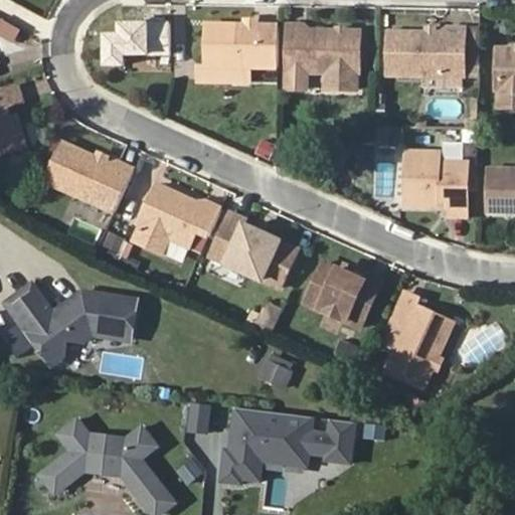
[(0,20),(0,38),(11,44),(18,29),(0,20)]
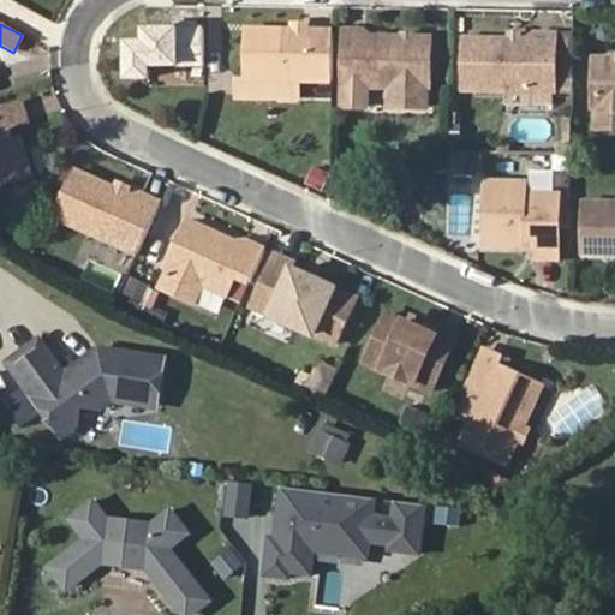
[(360,81),(388,81),(402,82),(401,103),(424,103),(424,83),(429,83),(429,34),(364,34),(364,27),(345,27),(345,59),(360,59),(360,81)]
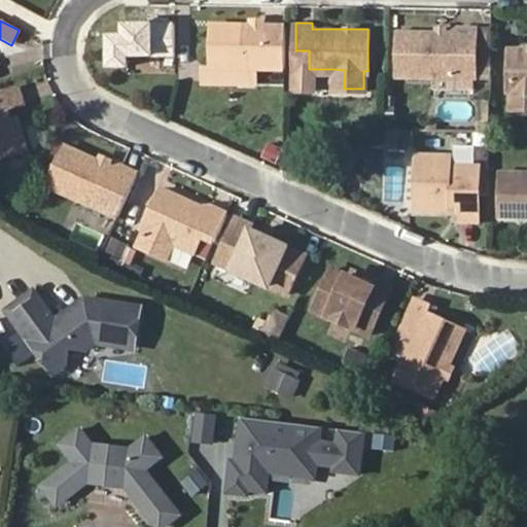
[(255,66),(284,67),(284,25),(211,24),(210,63),(203,64),(202,80),(236,81),(236,66),(255,66)]
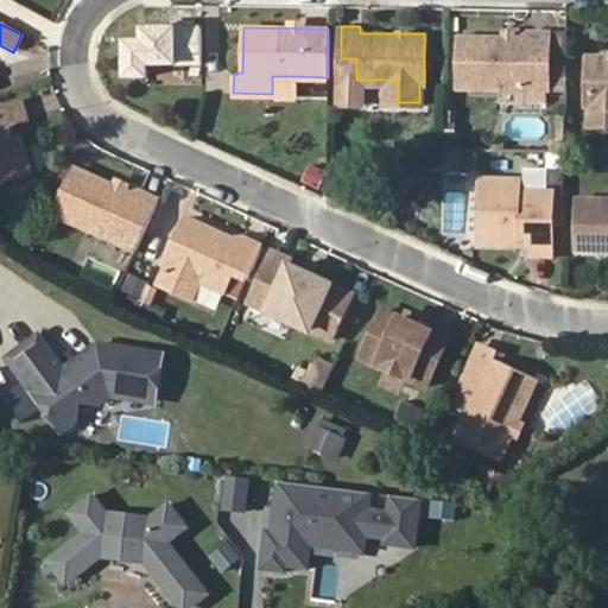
[(527,43),(510,43),(502,42),(456,42),(456,92),(548,94),(548,37),(527,36),(527,43)]
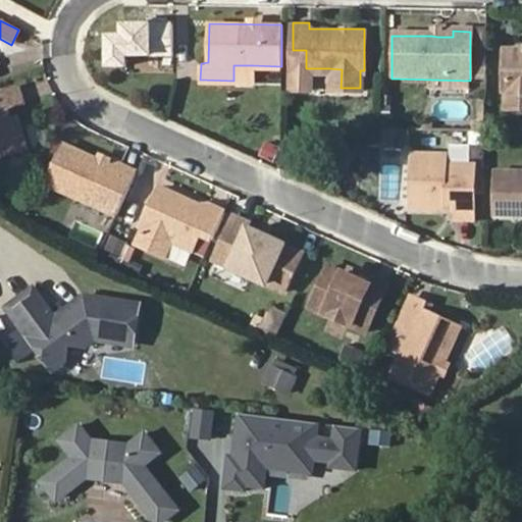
[(521,50),(505,50),(505,86),(508,87),(508,105),(521,105),(521,50)]
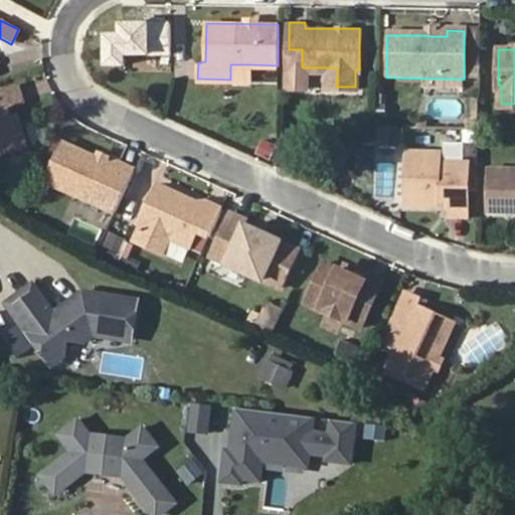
[(248,79),(249,64),(230,64),(230,79),(248,79)]
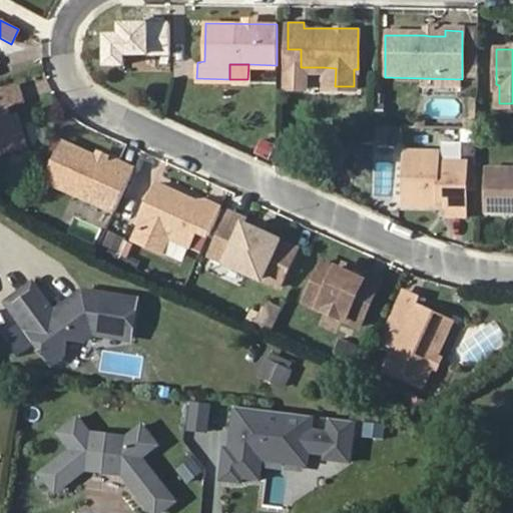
[(336,68),(324,67),(323,85),(335,86),(336,68)]
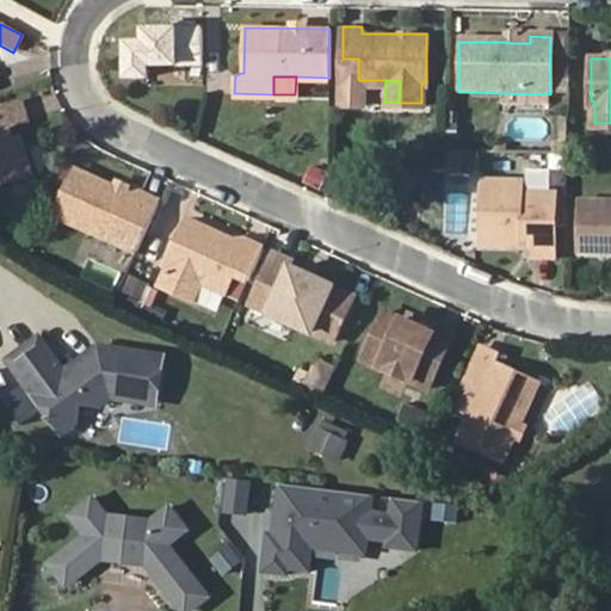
[(0,109),(0,185),(32,174),(22,137),(13,140),(8,127),(25,121),(19,103),(0,109)]
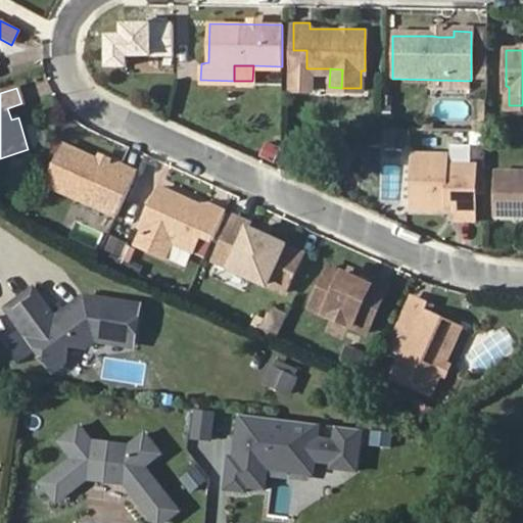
[(49,183),(120,217),(140,172),(124,164),(122,170),(108,163),(102,160),(65,145),(49,183)]
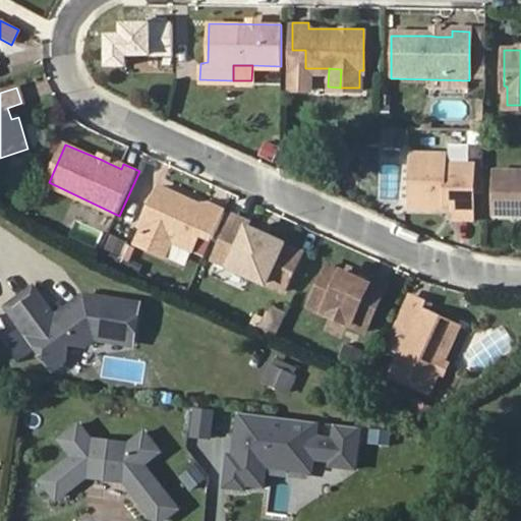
[(412,154),(410,207),(443,208),(444,199),(456,200),(455,217),(472,219),(473,162),(444,161),(444,154),(412,154)]
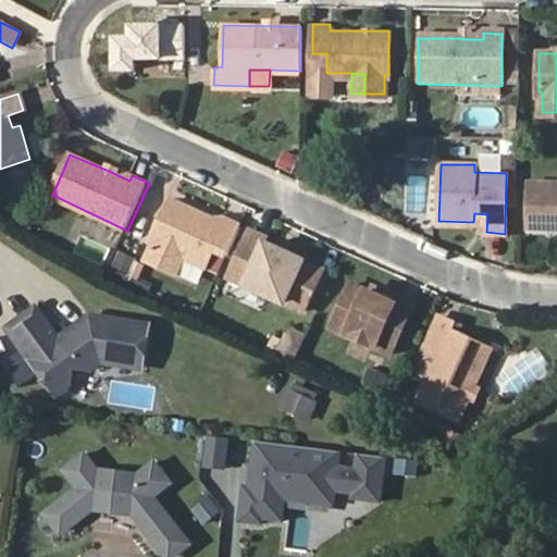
[(111,165),(109,171),(115,174),(118,169),(111,165)]
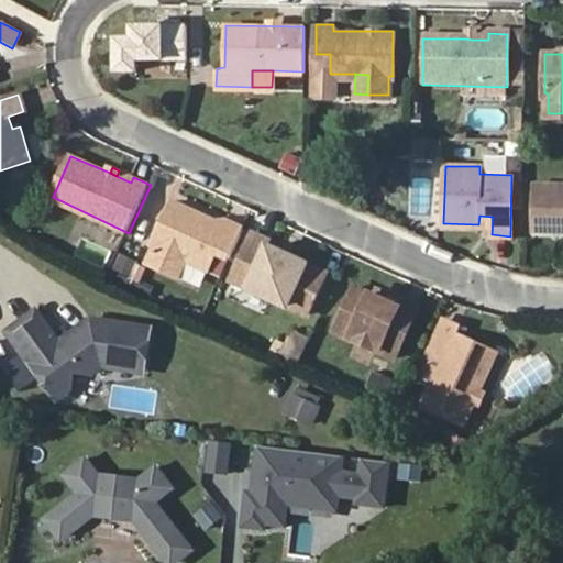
[(562,231),(562,186),(536,186),(533,231),(562,231)]
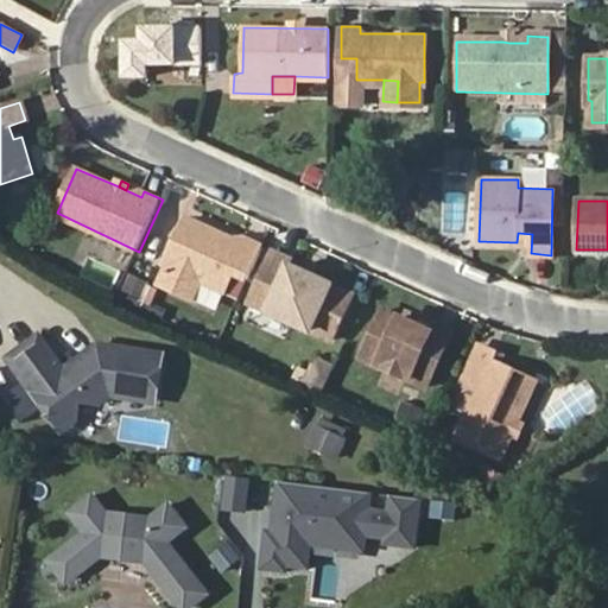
[(238,273),(252,280),(266,248),(248,240),(246,246),(188,220),(168,265),(171,267),(163,286),(182,296),(191,277),(206,283),(227,293),(238,273)]
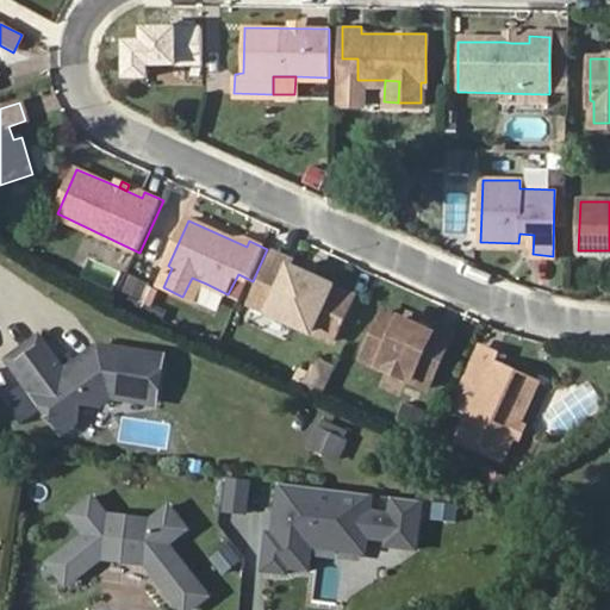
[(356,296),(315,275),(306,272),(291,265),(293,260),(275,253),(253,304),(334,342),(356,296)]
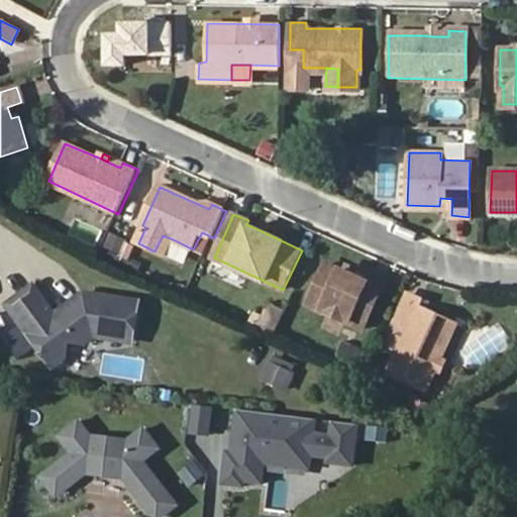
[(101,249),(123,260),(130,244),(108,234),(101,249)]
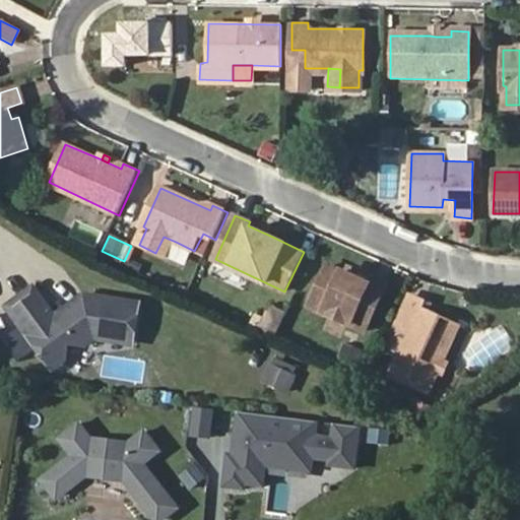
[(168,259),(176,242),(164,237),(155,253),(168,259)]
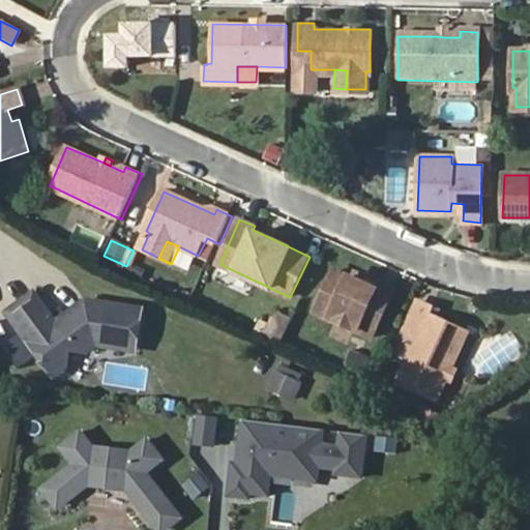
[(376,290),(364,286),(352,280),(335,271),(319,312),(373,337),(394,290),(379,284),(376,290)]
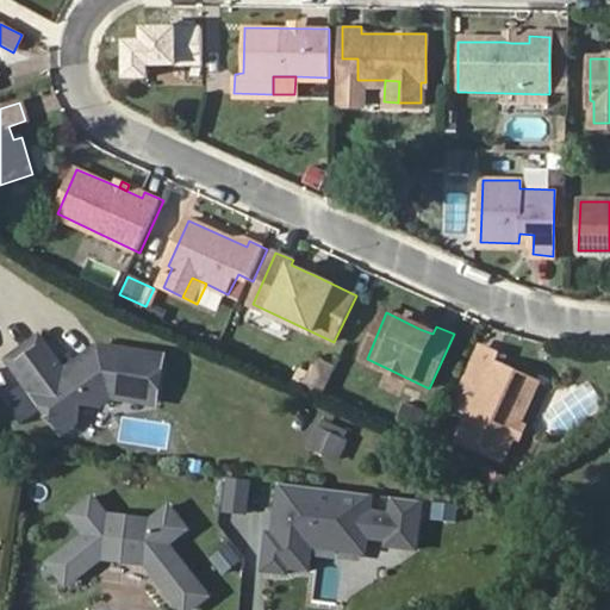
[(405,322),(419,329),(423,321),(409,315),(405,322)]
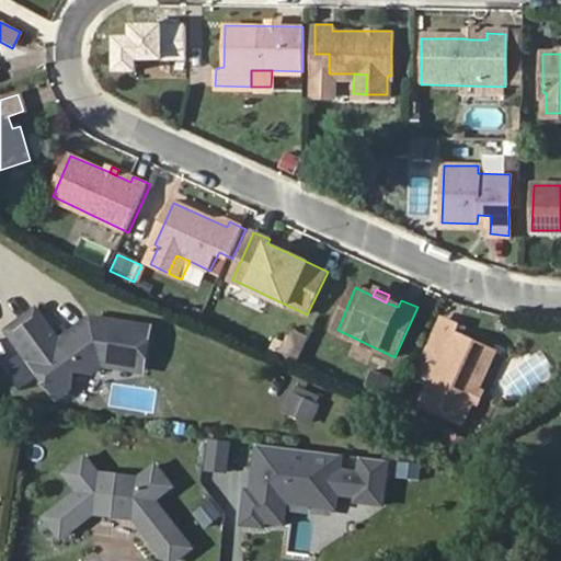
[(91,374),(101,368),(134,371),(142,366),(148,328),(88,318),(57,342),(33,310),(6,331),(21,352),(36,374),(50,393),(64,395),(69,390),(71,371),(91,374)]
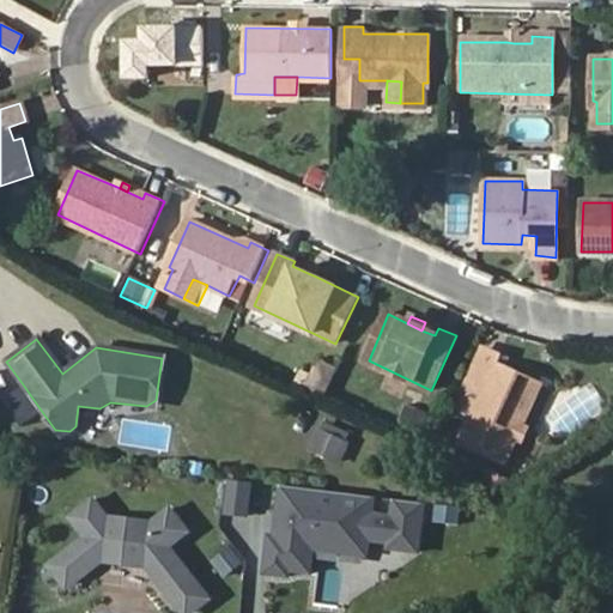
[(483,393),(474,410),(459,443),(504,465),(516,439),(521,429),(541,387),(501,366),(504,358),(485,349),(468,387),(483,393)]
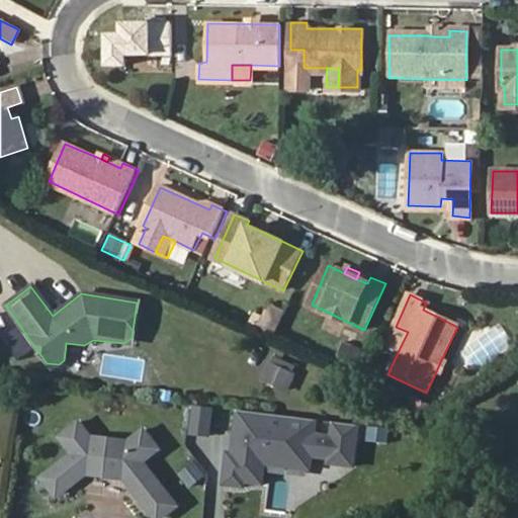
[(273,335),(281,311),(267,306),(259,330),(273,335)]
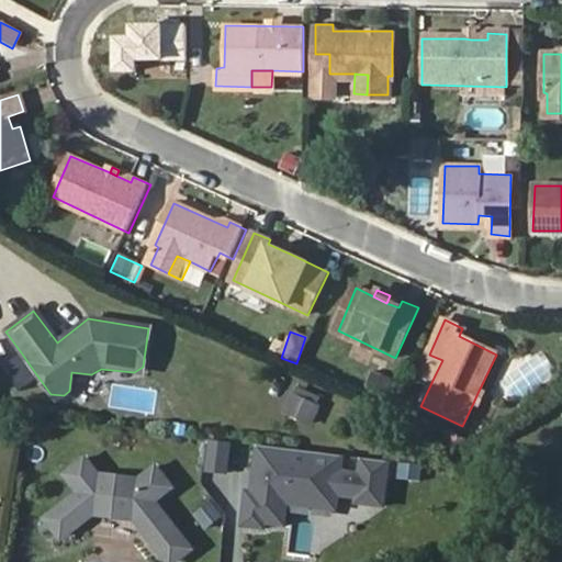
[(21,352),(7,363),(17,390),(36,374),(21,352)]
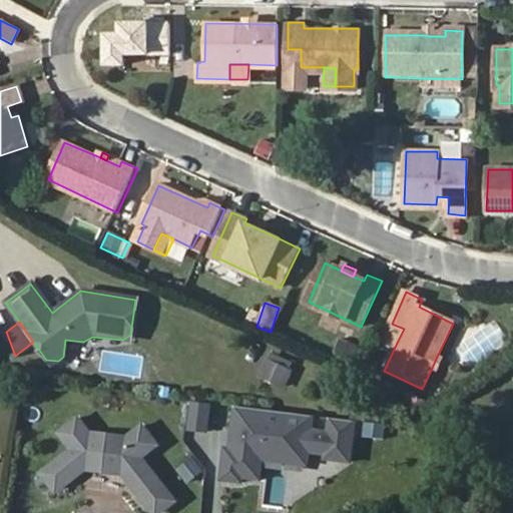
[(386,338),(397,343),(404,329),(392,324),(386,338)]
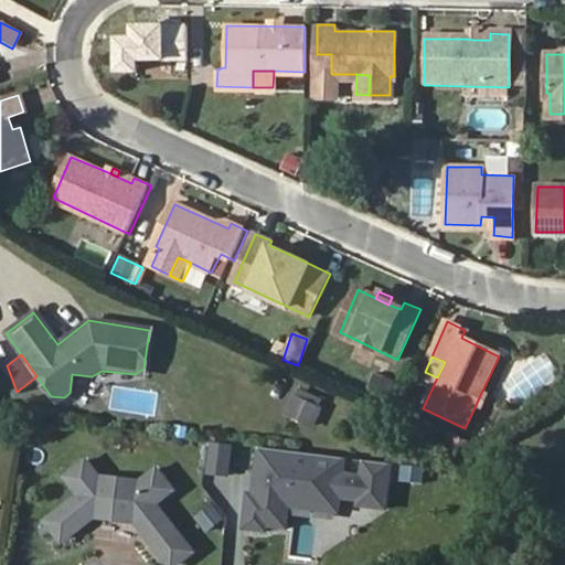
[(310,428),(323,402),(297,390),(285,417),(310,428)]
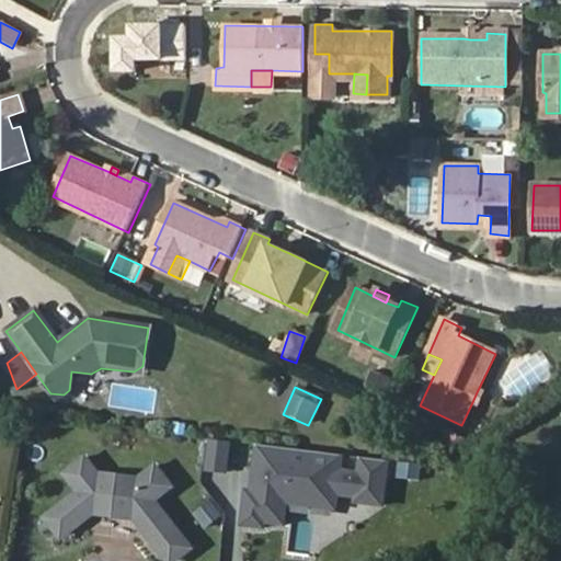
[(482,396),(477,392),(472,402),(478,404),(482,396)]
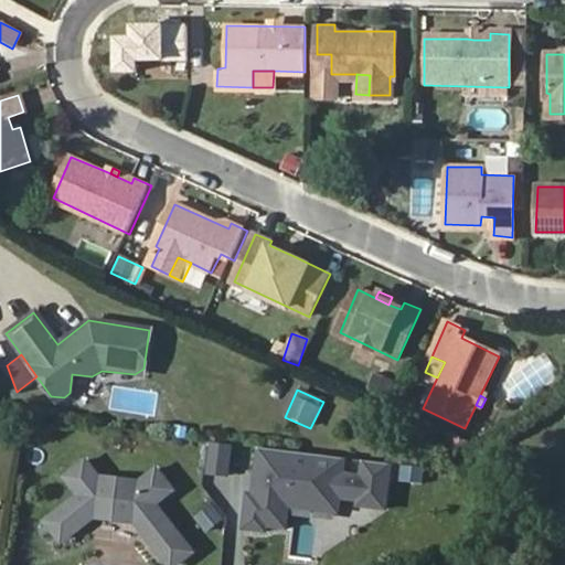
[(392,464),(208,438),(203,471),(245,477),(238,523),(287,530),(290,510),(339,516),(340,505),(385,512),(392,464)]
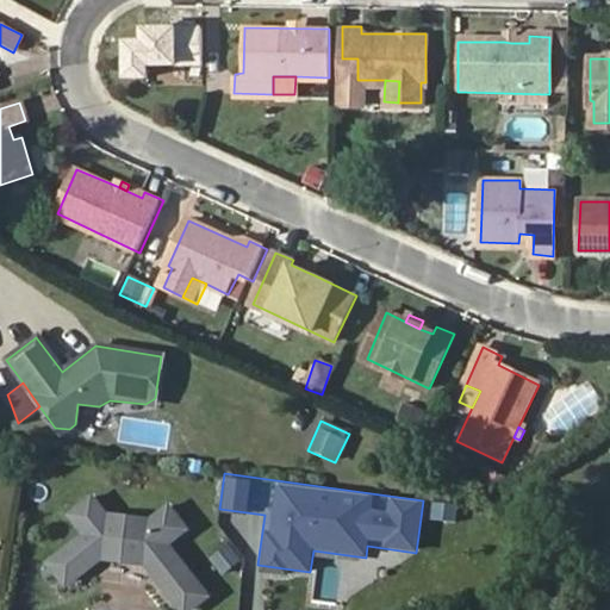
[(182,530),(163,506),(144,522),(103,516),(87,497),(63,515),(80,535),(43,564),(57,582),(67,583),(88,565),(89,556),(139,564),(175,609),(180,609),(186,609),(203,597),(162,545),(182,530)]
